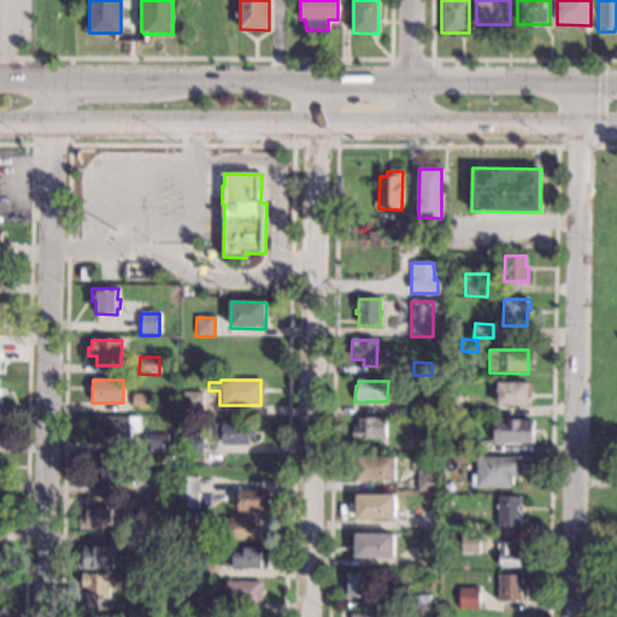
[(529,407),(499,406),(499,383),(529,383),(529,407)]
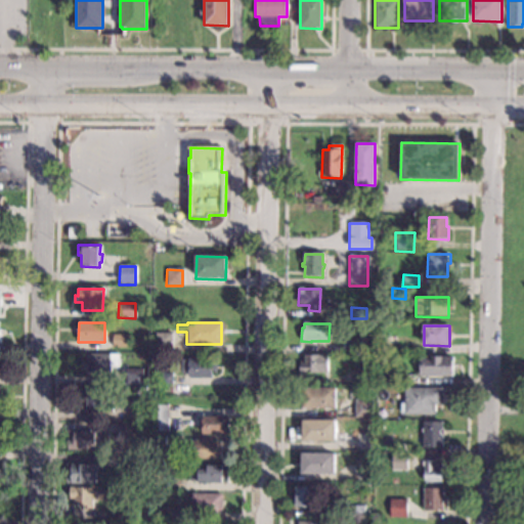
[(171,352),(155,351),(156,334),(172,335),(171,352)]
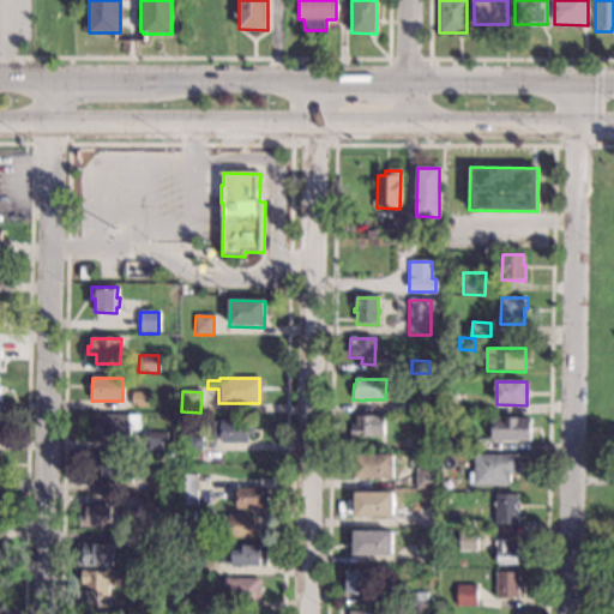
[(151,409),(132,408),(133,393),(151,393),(151,409)]
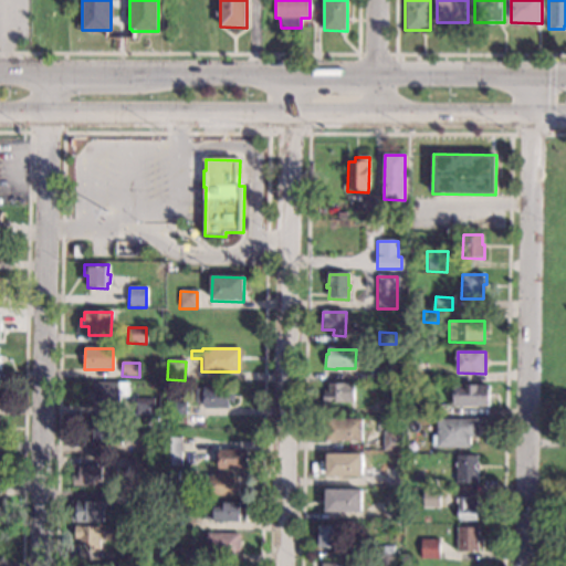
[(118,406),(93,406),(93,399),(87,399),(88,391),(93,391),(93,383),(118,384),(118,406)]
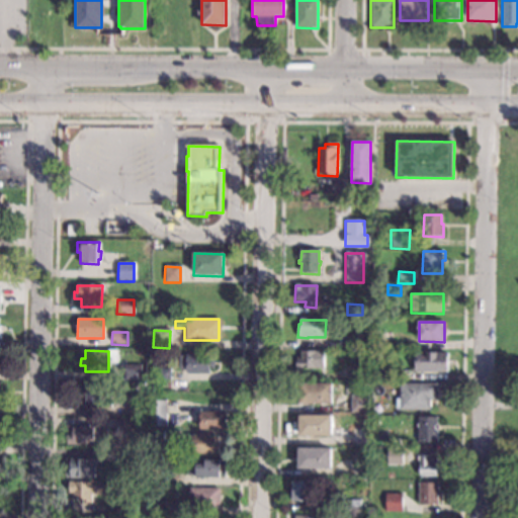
[(441,352),(448,352),(447,373),(416,372),(417,353),(433,353),(433,351),(441,351),(441,352)]
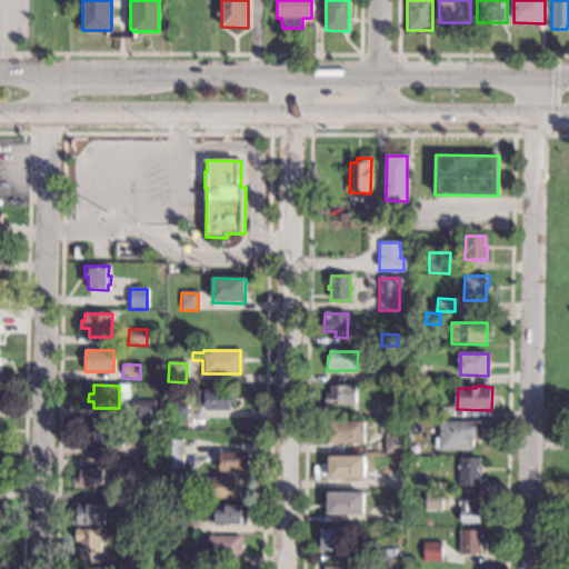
[(356,407),(326,406),(326,393),(330,393),(330,387),(356,387),(356,407)]
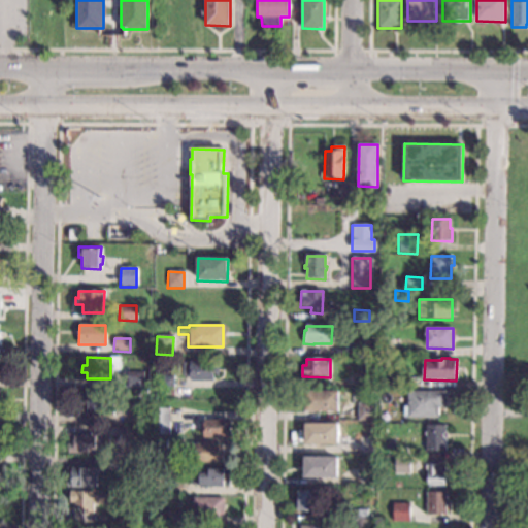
[(213,367),(220,367),(219,376),(213,376),(213,382),(190,382),(190,377),(184,377),(184,364),(190,364),(190,361),(213,362),(213,367)]
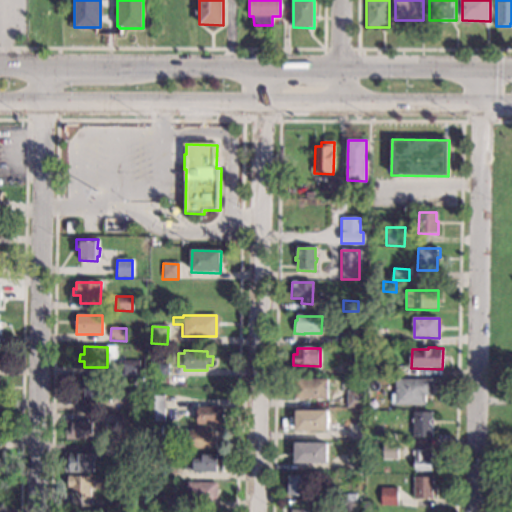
[(138,377),(123,377),(123,365),(139,366),(138,377)]
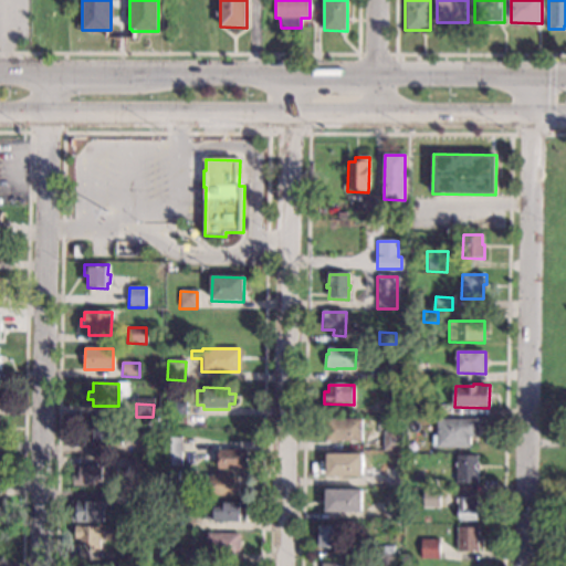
[(187,415),(170,415),(170,404),(187,405),(187,415)]
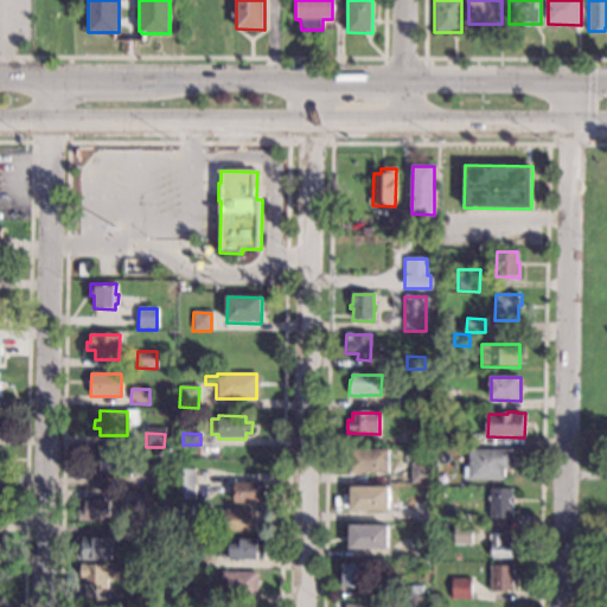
[(389,474),(352,473),(352,449),(389,451),(389,474)]
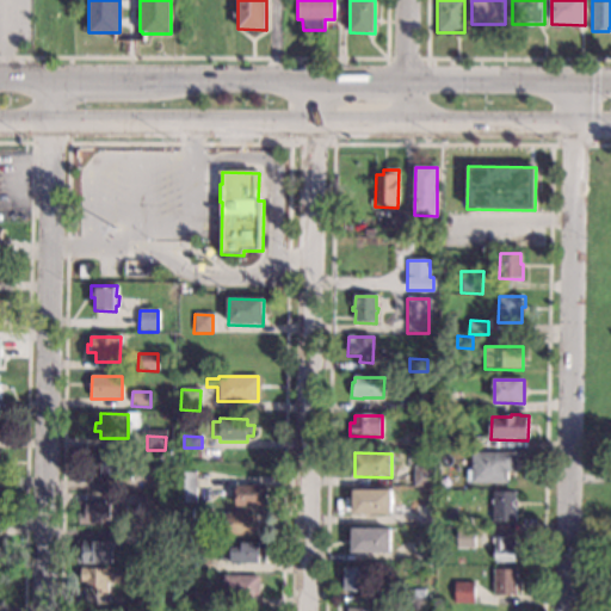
[(516,471),(507,471),(507,485),(471,483),(471,482),(468,482),(468,471),(473,471),(473,452),(516,454),(516,471)]
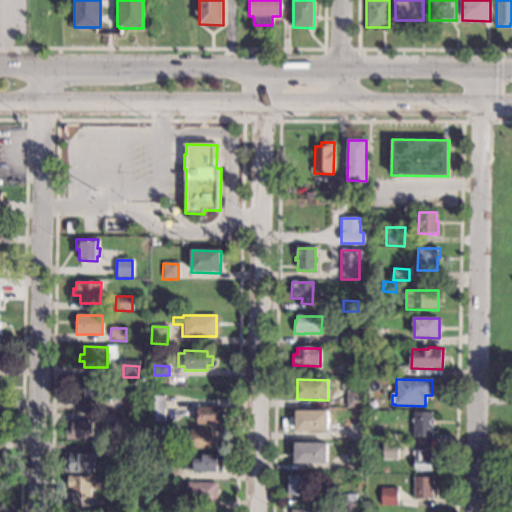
[(103,394),(109,394),(109,403),(84,402),(84,383),(103,383),(103,394)]
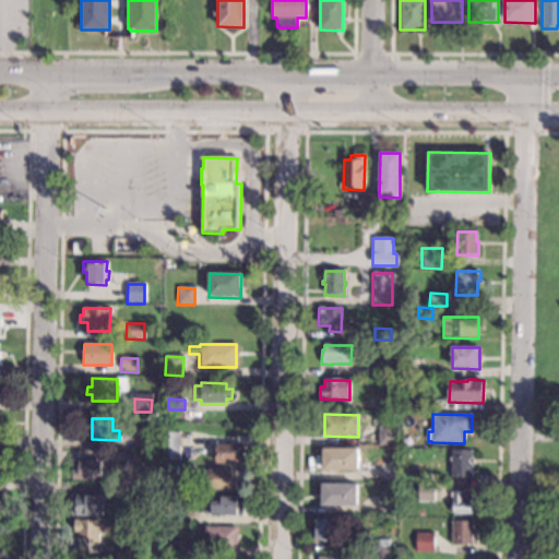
[(393,419),(393,427),(396,427),(395,444),(377,443),(378,428),(380,428),(380,418),(393,419)]
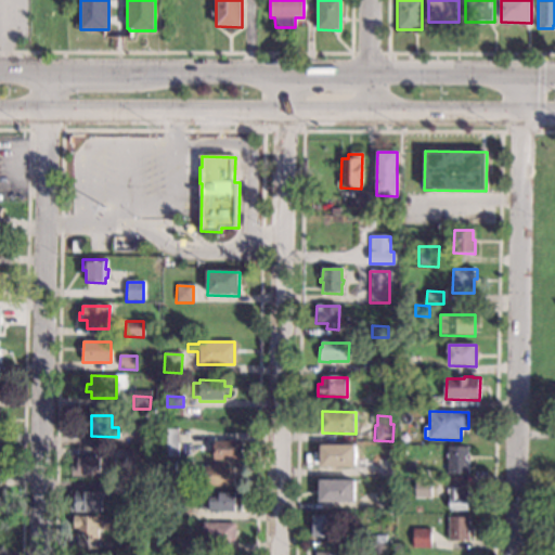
[(177,455),(158,456),(157,429),(177,429),(177,455)]
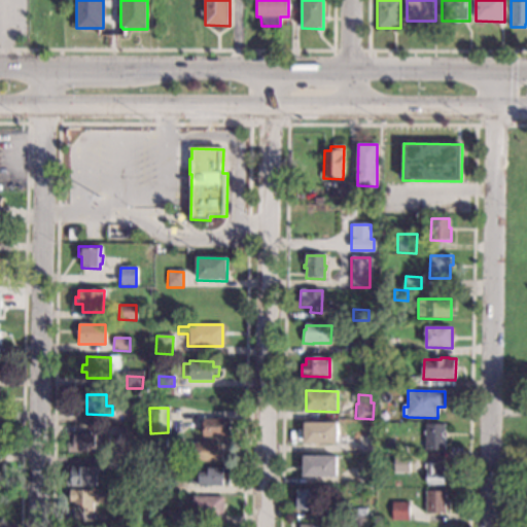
[(146,425),(132,425),(132,412),(147,412),(146,425)]
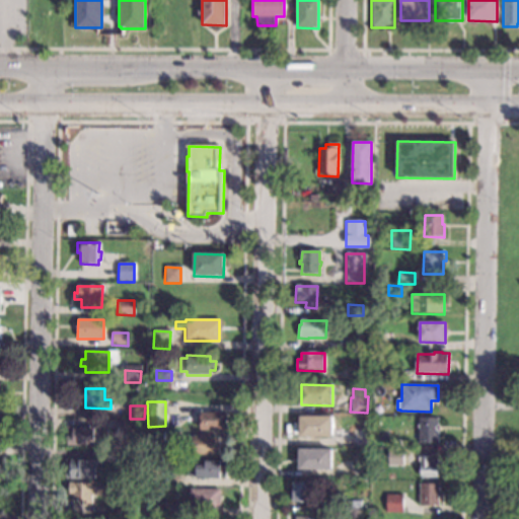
[(225,431),(200,431),(201,414),(226,415),(225,431)]
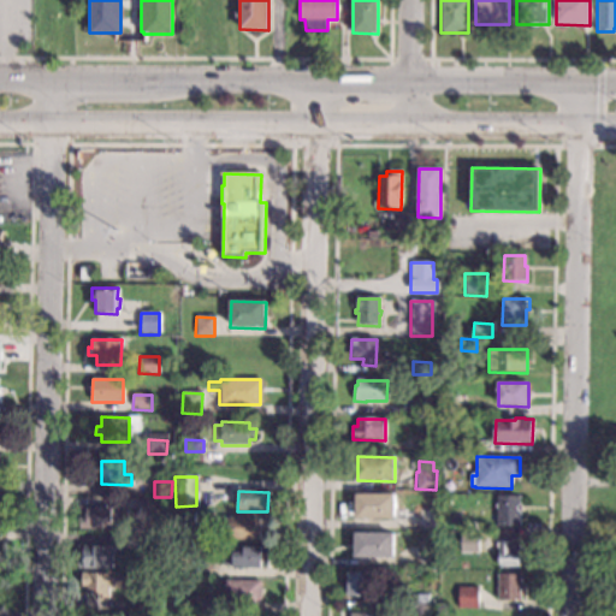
[(395,520),(355,520),(356,493),(395,495),(395,520)]
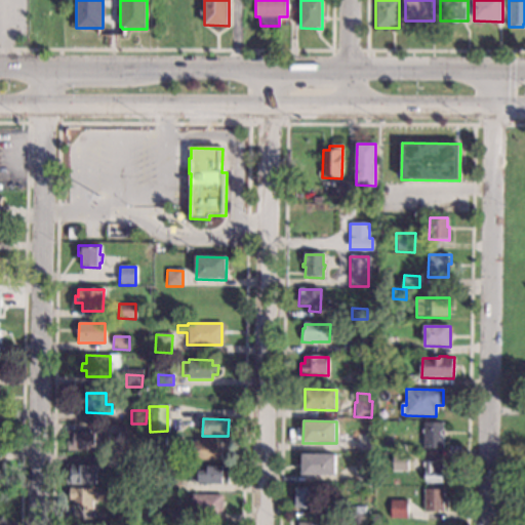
[(443,430),(445,430),(445,435),(443,435),(442,449),(425,448),(425,434),(422,434),(422,430),(425,430),(425,422),(443,422),(443,430)]
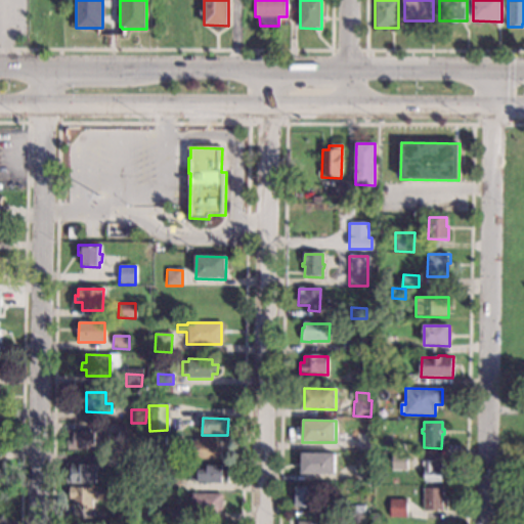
[(141,451),(124,450),(125,425),(142,425),(141,451)]
